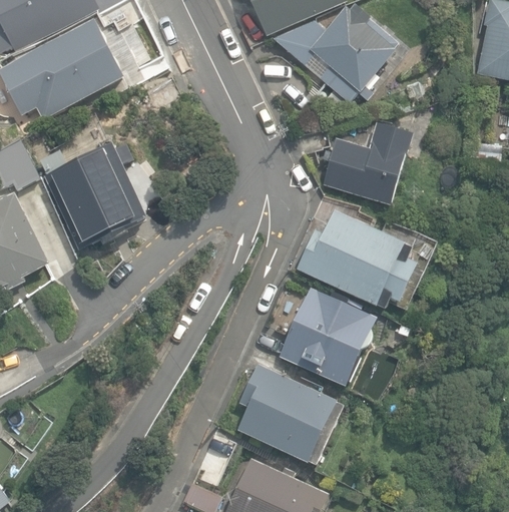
[(0,49),(12,44),(14,49),(120,0),(0,0),(0,49)]
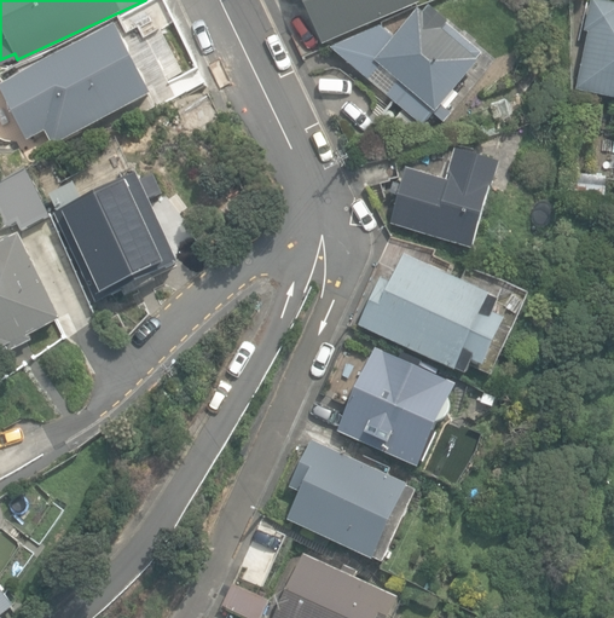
[(301,0),(320,44),(418,3),(417,0),(301,0)]
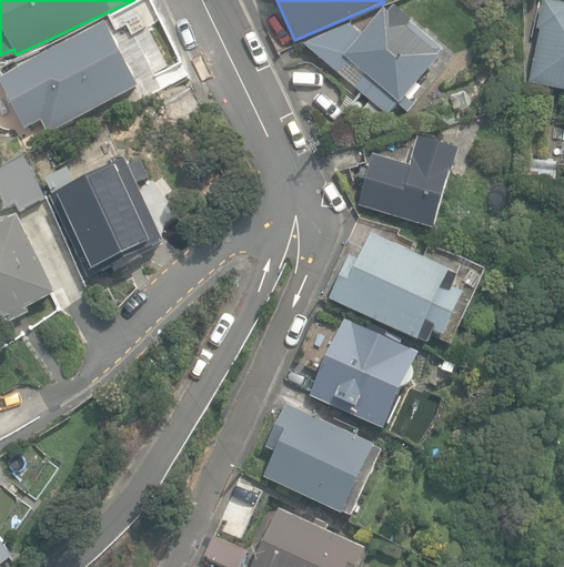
[(527,82),(563,89),(563,2),(551,0),(541,0),(535,28),(540,29),(527,82)]
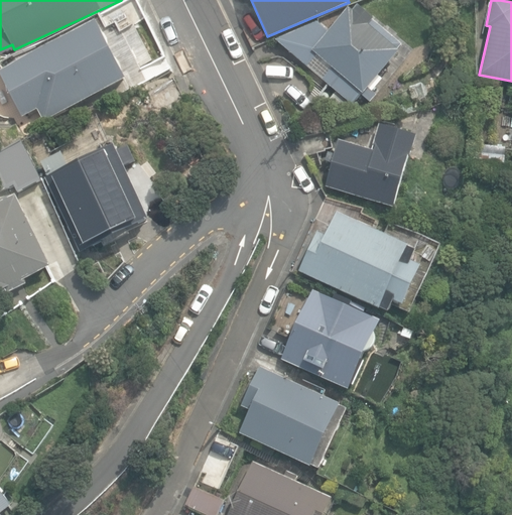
[(323,80),(350,104),(360,93),(361,94),(398,50),(396,48),(400,43),(353,3),(348,8),(347,7),(310,49),(333,68),(323,80)]
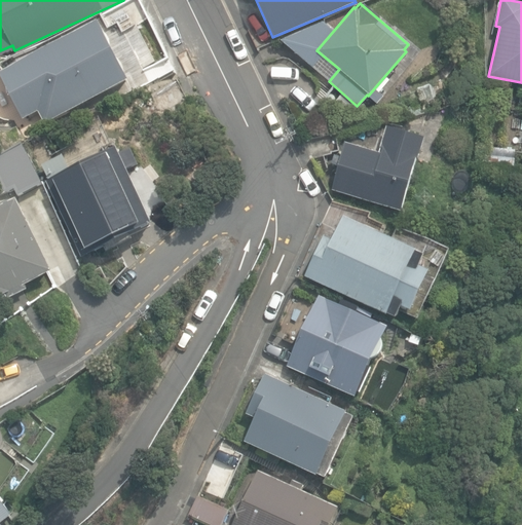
[(35,112),(42,124),(127,81),(98,23),(0,72),(0,79),(21,119),(35,112)]
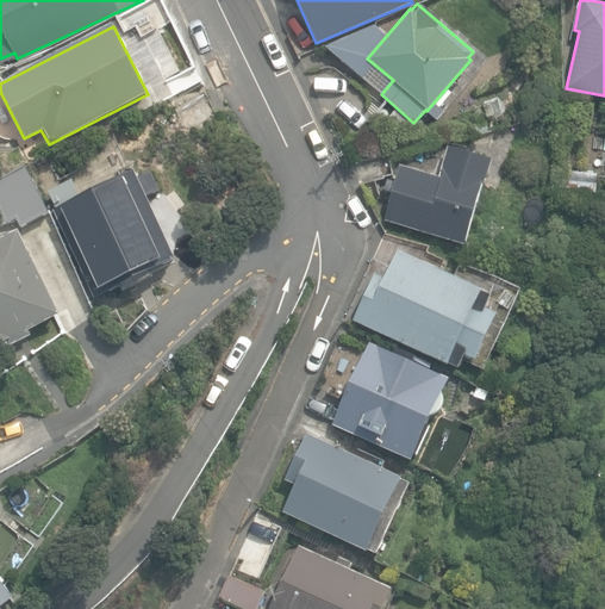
[(179,105),(192,128),(216,116),(204,92),(179,105)]
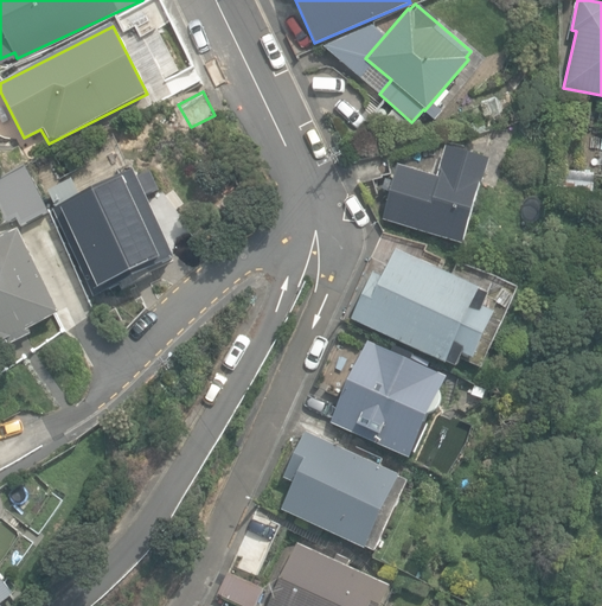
[(378,218),(461,243),(480,184),(482,184),(490,158),(444,145),(437,166),(431,165),(429,173),(395,164),(378,218)]
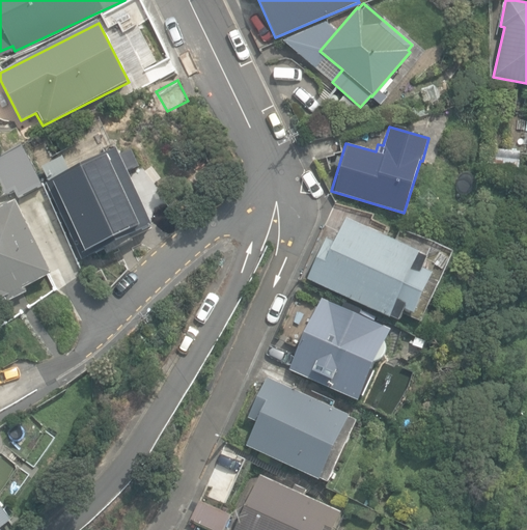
[(0,179),(9,199),(42,184),(23,145),(0,156),(0,179)]
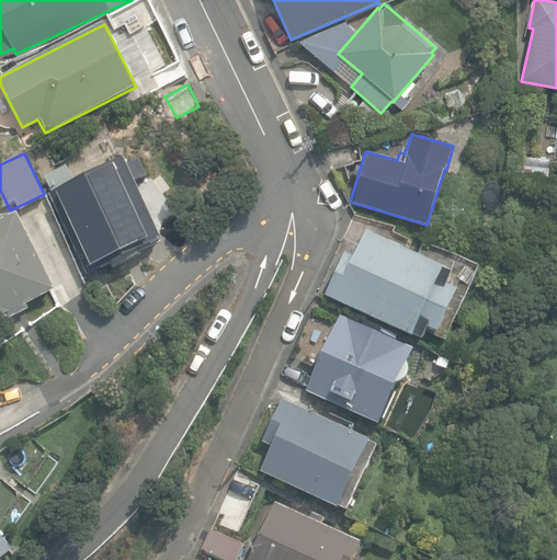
[(518,176),(545,179),(547,160),(520,157),(518,176)]
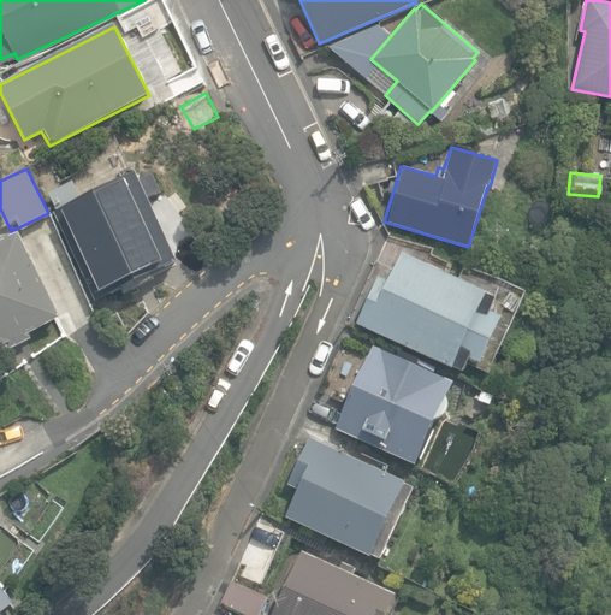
[(52,213),(93,302),(177,264),(136,175),(81,200),(71,181),(46,191),(55,212),(52,213)]
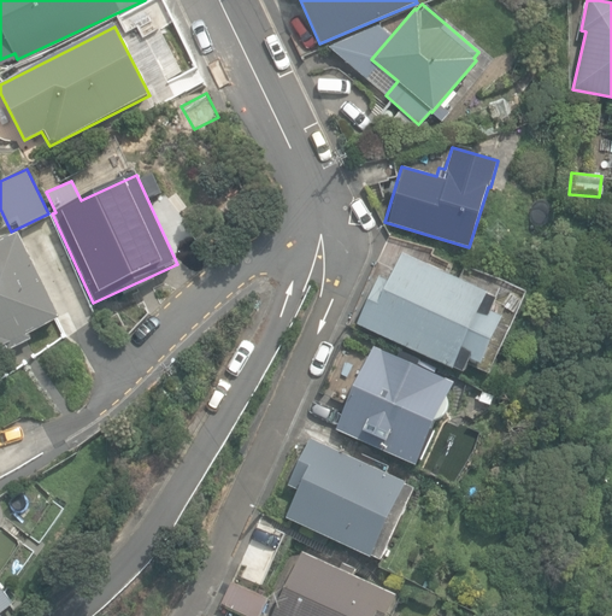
[(0,346),(4,345),(6,350),(31,336),(29,332),(59,317),(18,232),(0,240),(0,346)]
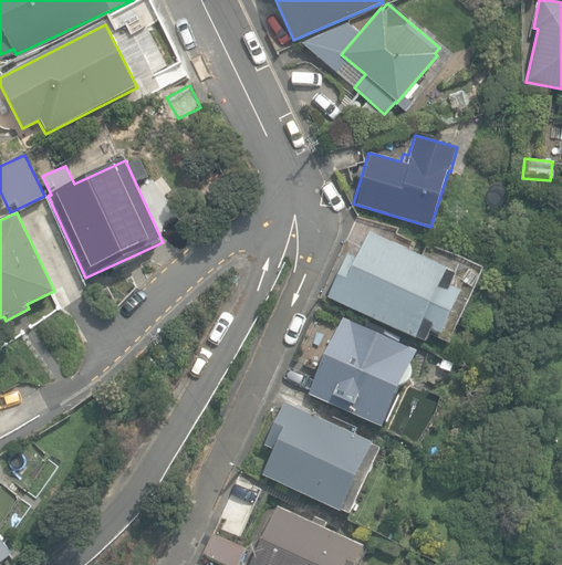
[(384,226),(354,212),(345,234),(360,242),(354,257),(345,252),(325,299),(413,337),(414,336),(424,341),(427,334),(447,343),(480,269),(424,244),(418,257),(378,239),(384,226)]
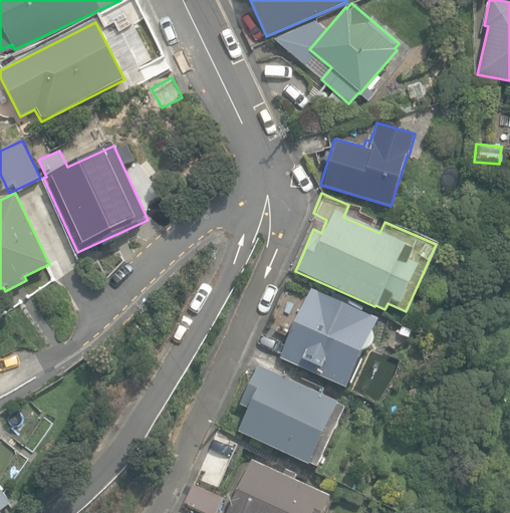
[(278,356),(346,388),(364,348),(369,343),(371,339),(371,332),(376,320),(346,306),(349,299),(331,291),(328,298),(309,289),(278,356)]
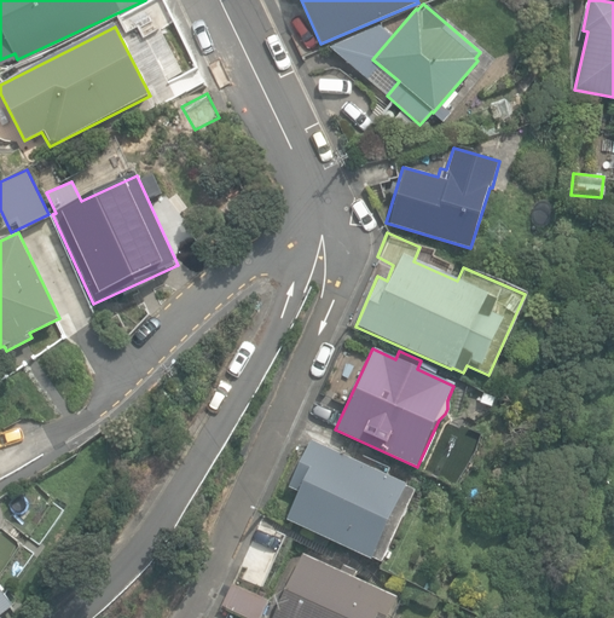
[(285,517),(382,561),(416,489),(308,439),(287,485),(297,491),(285,517)]
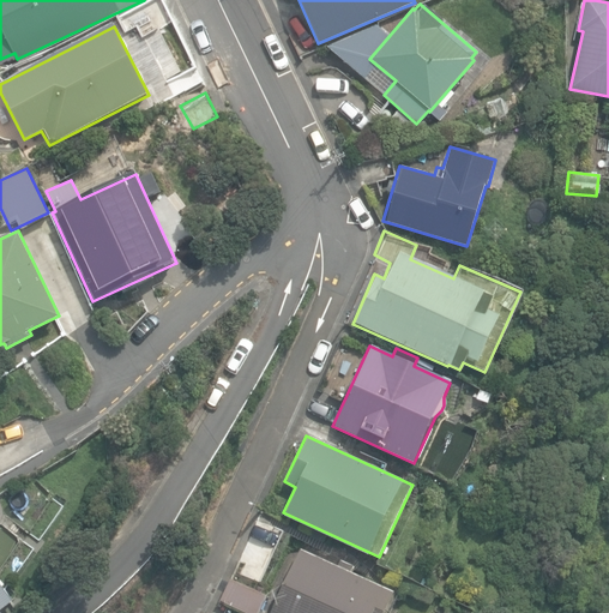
[(267,612),(384,612),(395,592),(299,547),(267,612)]
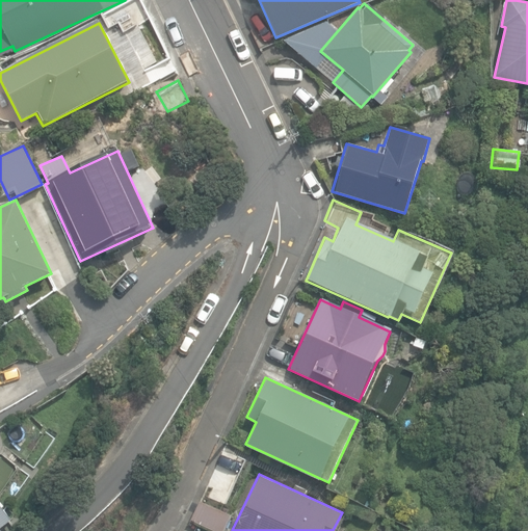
[(189,522),(210,530),(223,530),(231,516),(199,501),(189,522)]
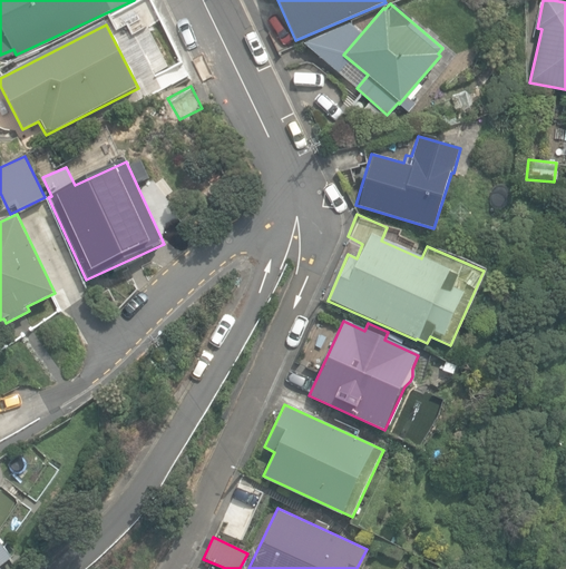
[(0,566),(15,558),(0,538),(0,566)]
